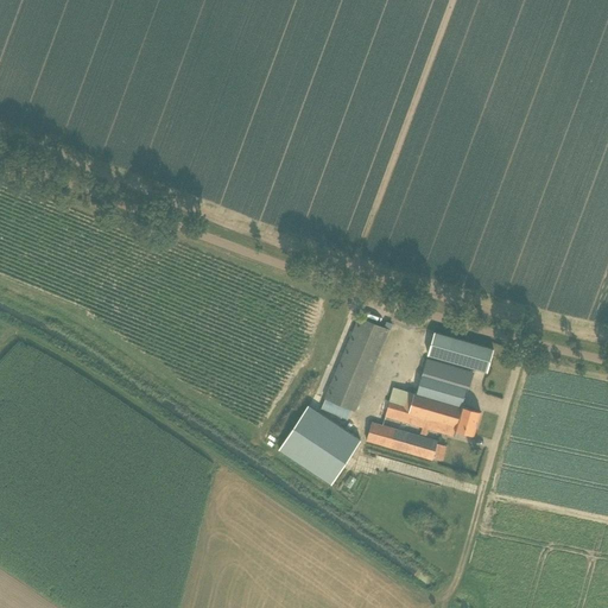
[(390,330),(381,327),(360,317),(325,399),(355,412),(390,330)]
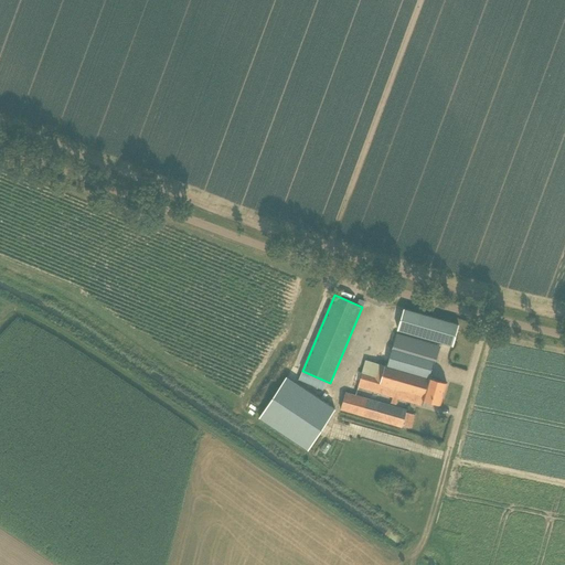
[(404,309),(397,330),(452,345),(459,324),(404,309)]
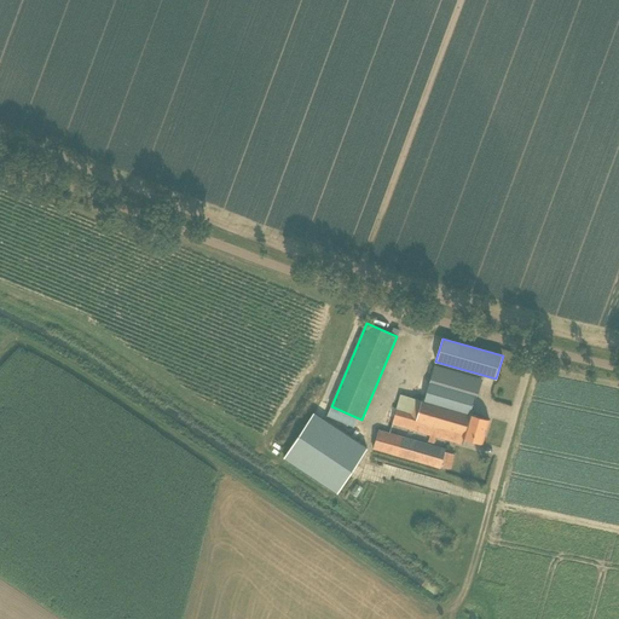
[(392,423),(462,444),(463,438),(482,444),(490,420),(470,414),(475,395),(478,395),(482,380),(434,366),(424,401),(400,394),(392,423)]
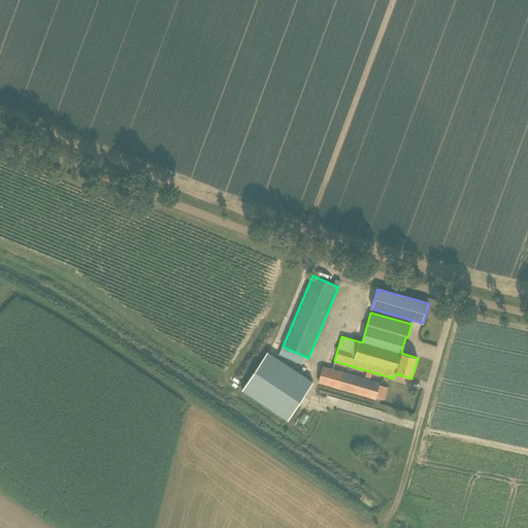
[(312,382),(268,352),(242,390),(288,421),(297,405),(312,382)]
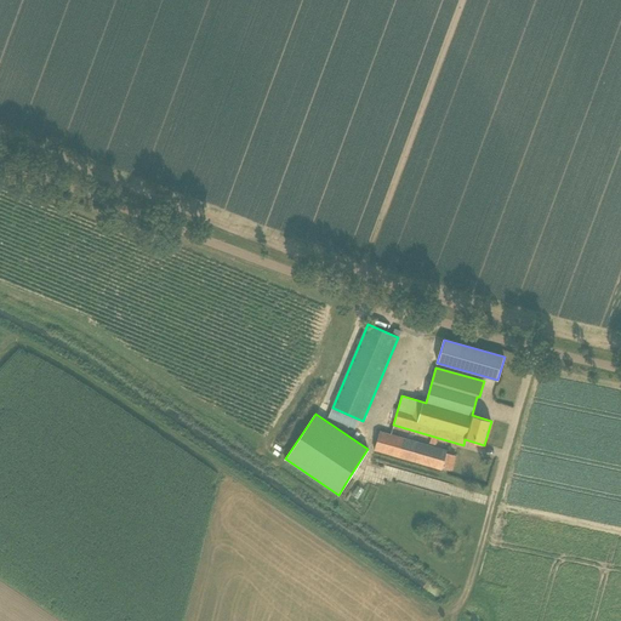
[(443,469),(443,468),(448,451),(380,432),(375,450),(443,469)]
